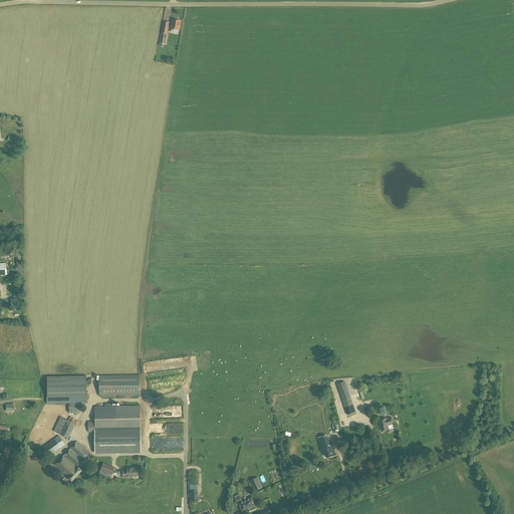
[(180,30),(181,21),(172,19),(171,28),(180,30)]
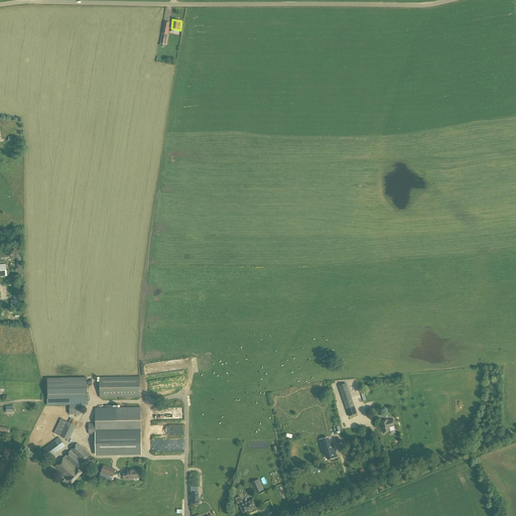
[(0,261),(1,262),(0,259),(15,258),(15,253),(0,254),(0,261)]
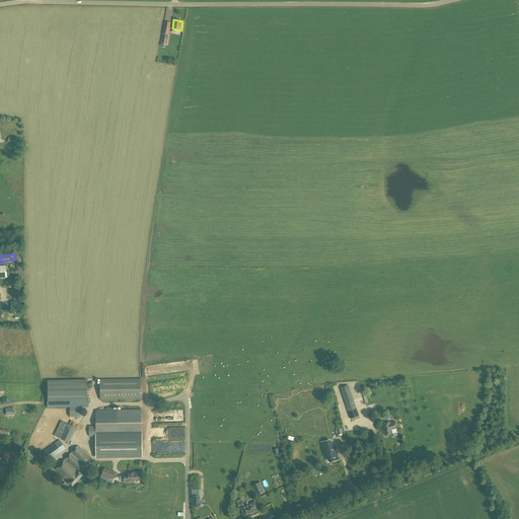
[(16,302),(16,301),(20,301),(20,296),(14,297),(14,302),(11,302),(11,308),(21,307),(21,301),(16,302)]
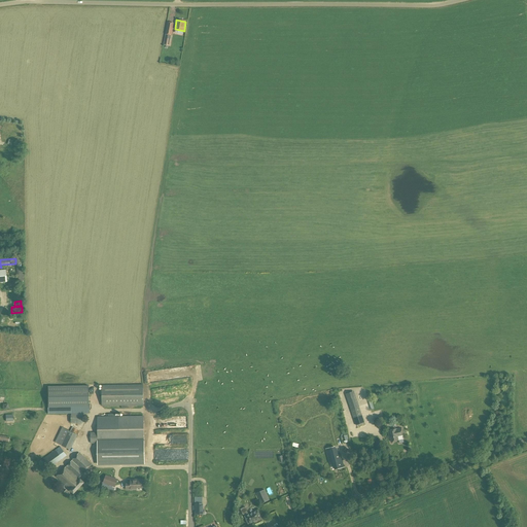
[(102,406),(143,406),(143,384),(102,385),(102,406)]
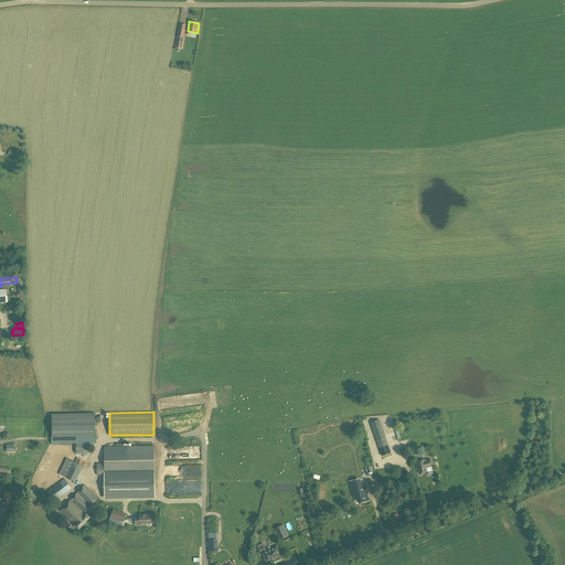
[(53,414),(51,415),(51,437),(95,436),(95,414),(53,414)]
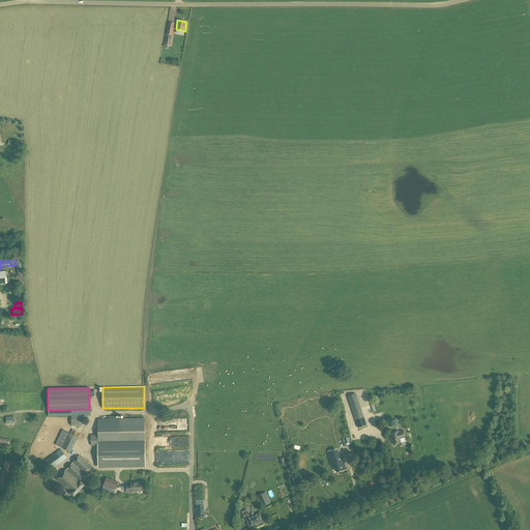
[(358,428),(366,425),(356,393),(348,396),(358,428)]
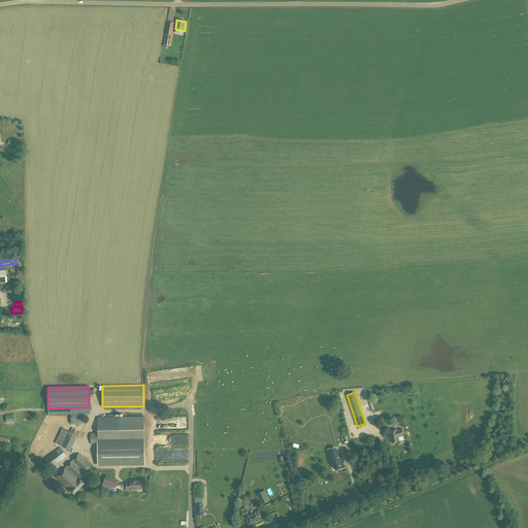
[(143,417),(97,418),(98,433),(91,433),(91,443),(98,443),(98,466),(144,466),(143,417)]
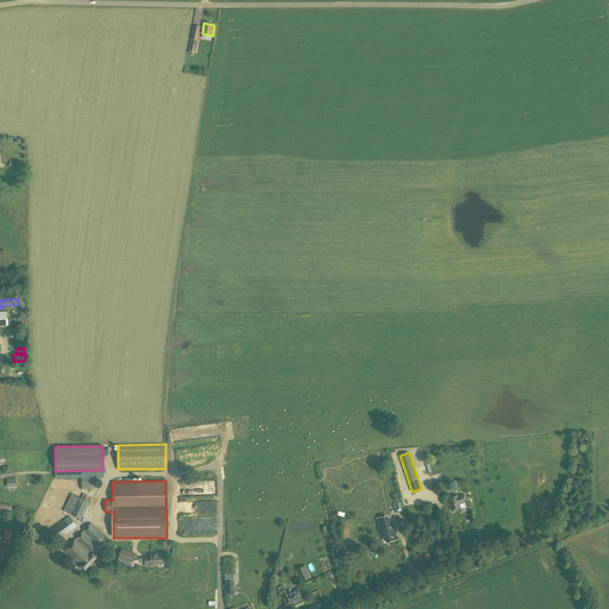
[(81,520),(89,502),(73,494),(64,512),(81,520)]
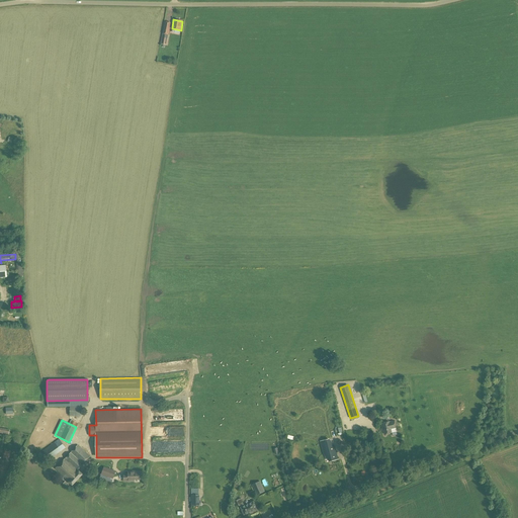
[(390,422),(381,424),(382,428),(383,428),(384,434),(397,432),(395,421),(390,422)]
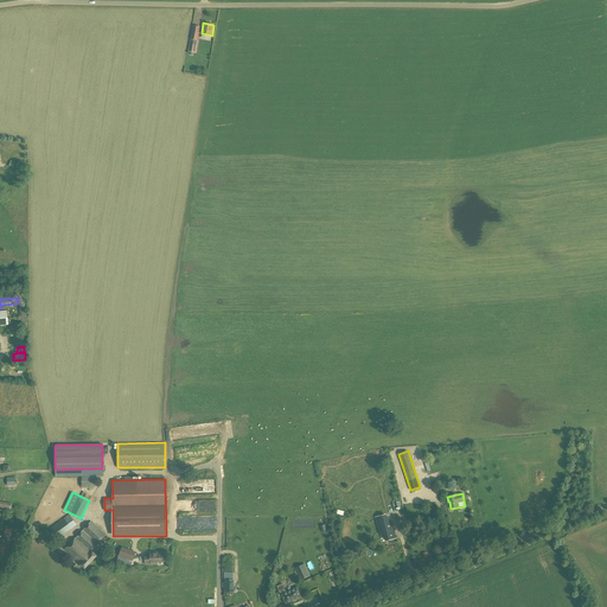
[(385,513),(375,517),(379,532),(385,541),(396,538),(393,523),(385,513)]
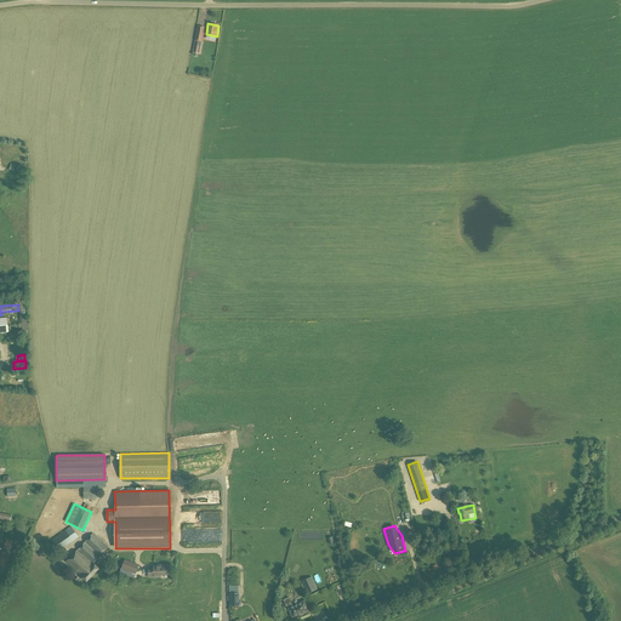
[(87,581),(98,569),(93,564),(108,547),(93,534),(67,562),(87,581)]
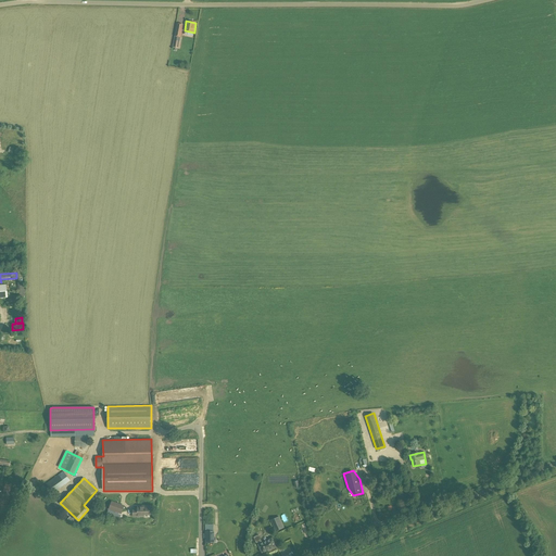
[(122,514),(125,506),(112,501),(109,509),(122,514)]
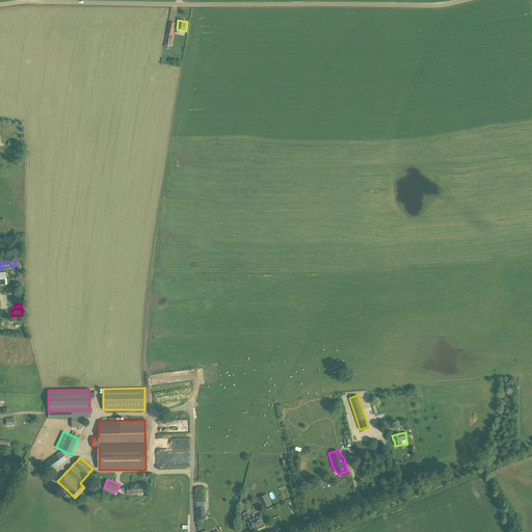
[(144,493),(144,484),(132,484),(132,486),(128,486),(128,495),(138,495),(138,493),(144,493)]
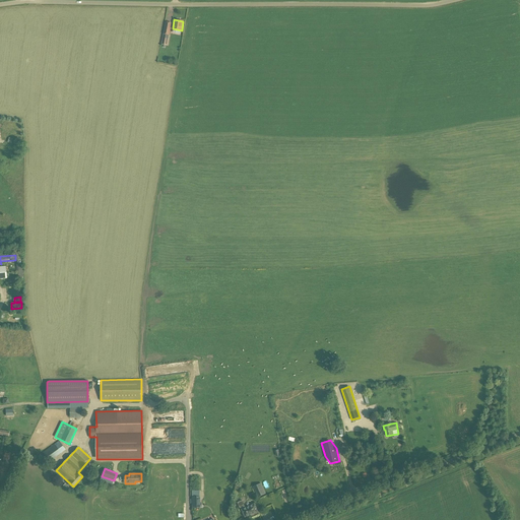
[(258,497),(266,494),(261,483),(253,486),(258,497)]
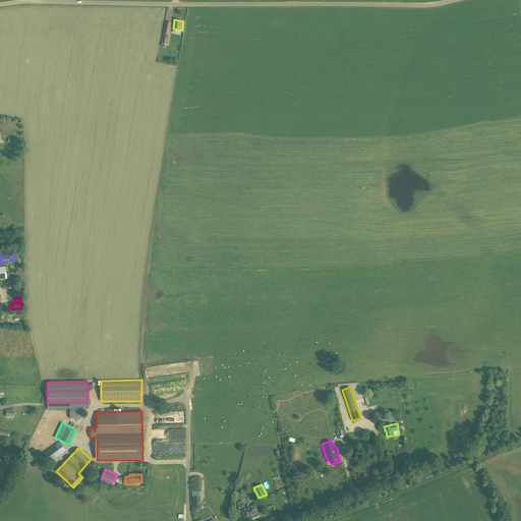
[(243,500),(238,502),(241,509),(246,507),(243,500)]
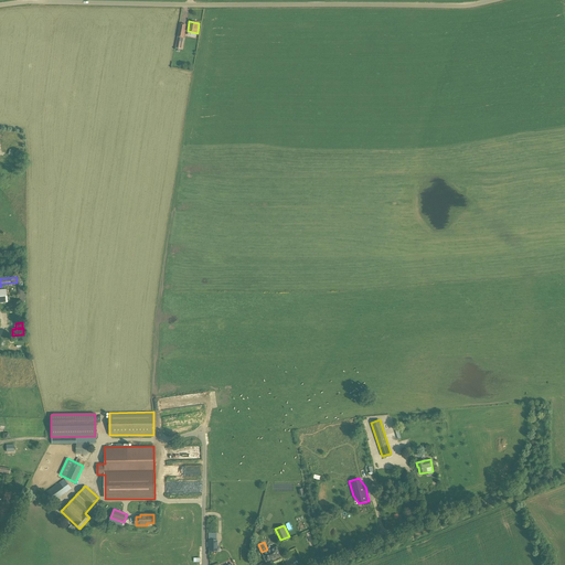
[(266,562),(279,555),(276,547),(263,553),(266,562)]
